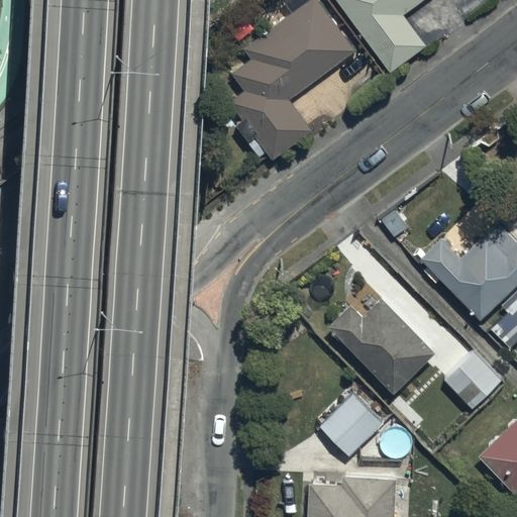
[(290,99),(354,52),(315,0),(282,0),(292,13),(245,47),(253,58),(229,76),(241,92),(228,102),(242,121),(238,124),(250,140),(255,136),(274,161),(314,130),(290,99)]
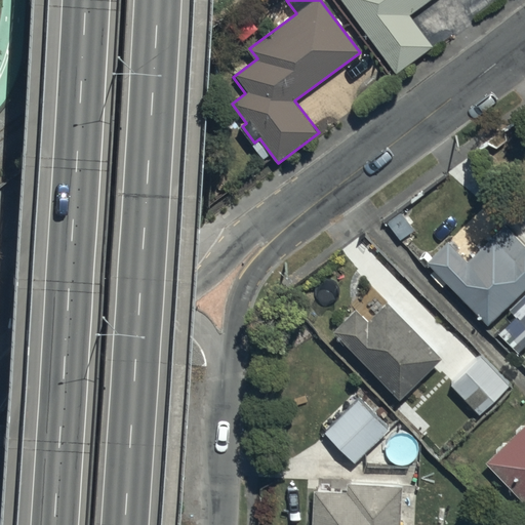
[(338,0),(395,74),(432,46),(409,16),(430,0),(338,0)]
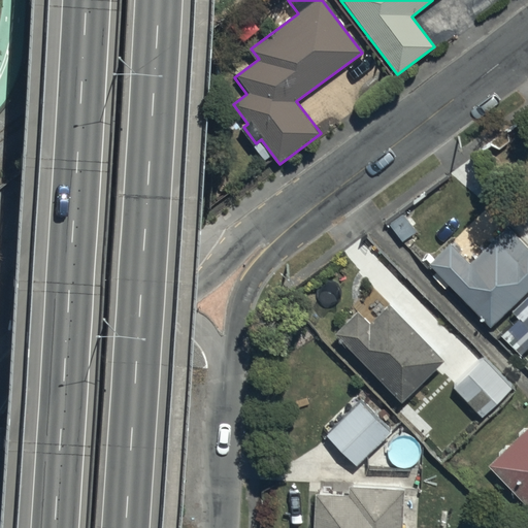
[(491,327),(527,291),(527,250),(507,228),(470,264),(452,244),(430,265),(491,327)]
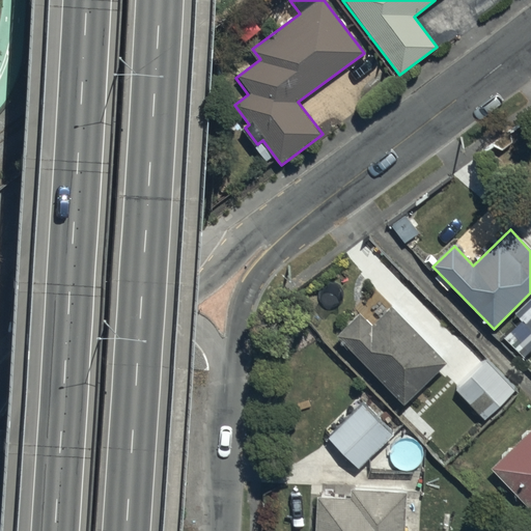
[(448,364),(392,307),(371,327),(360,315),(338,337),(406,406),(448,364)]
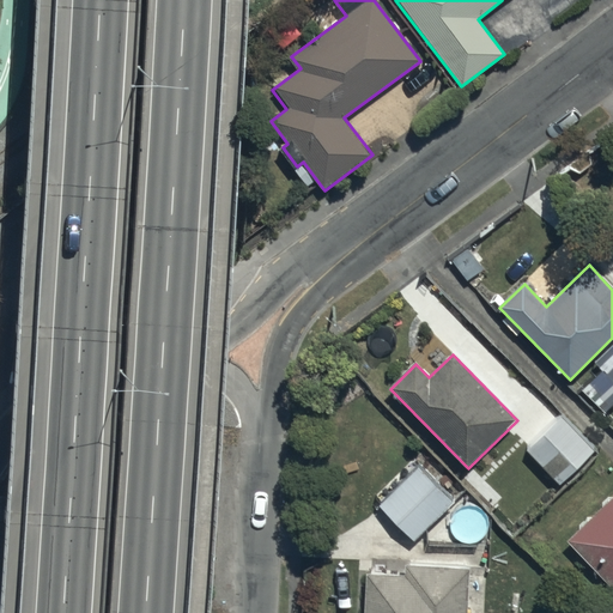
[(612,380),(604,370),(589,383),(612,408),(612,380)]
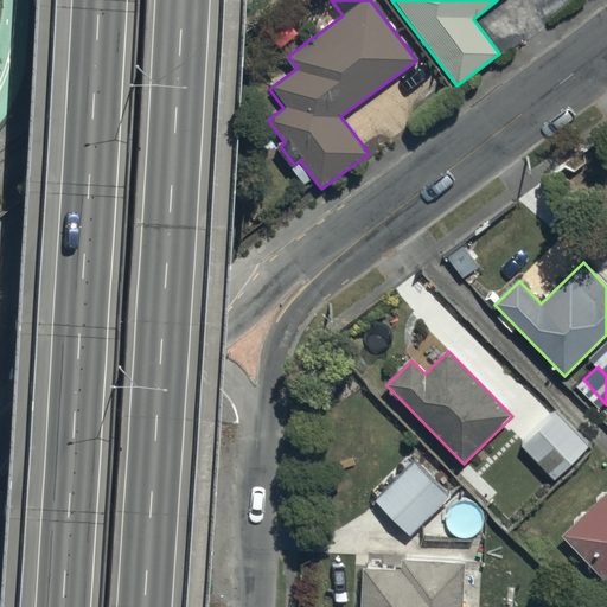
[(592,449),(556,414),(524,446),(557,479),(568,467),(572,471),(592,449)]
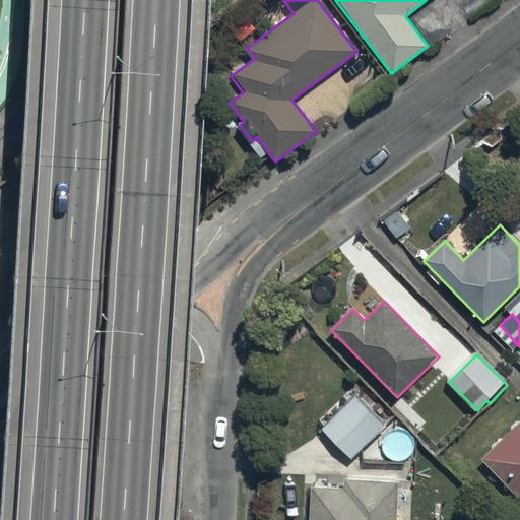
[(351,457),(383,426),(354,397),(323,429),(351,457)]
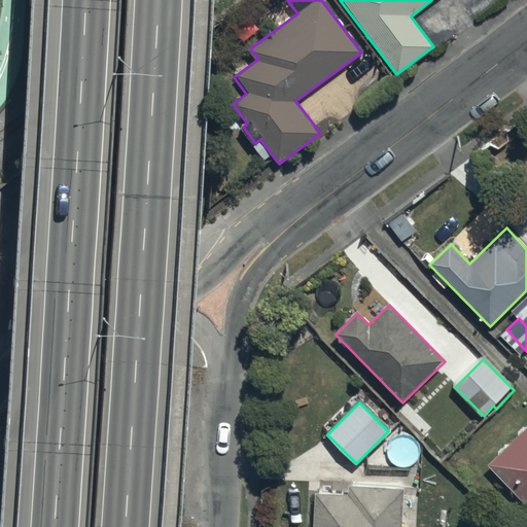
[(526,427),(488,465),(526,505),(526,427)]
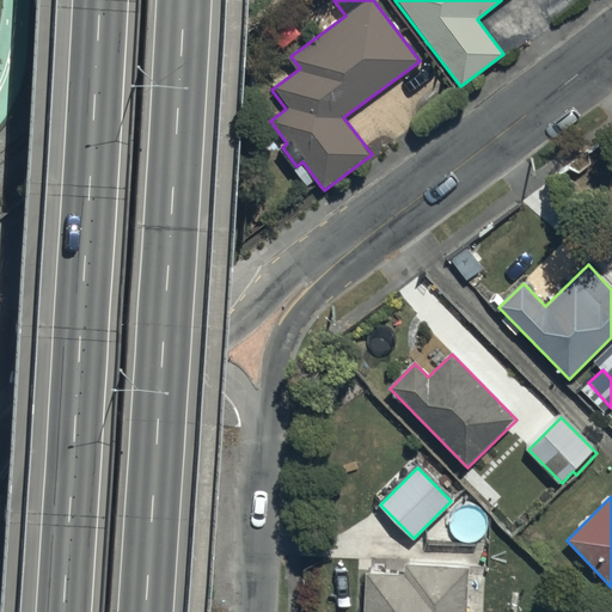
[(365,573),(362,611),(467,611),(470,568),(405,564),(405,575),(365,573)]
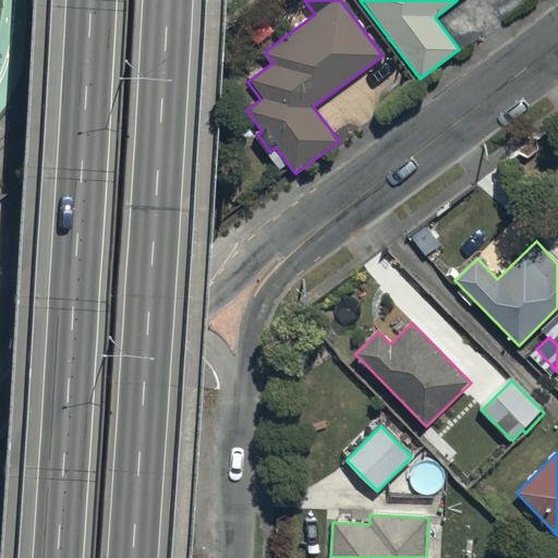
All buildings are outlined.
